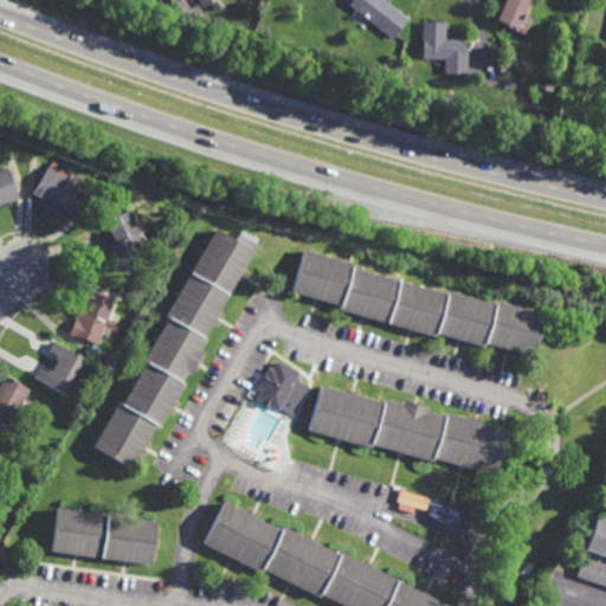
[(221,0),(225,6),(216,11),(211,2),(202,8),(198,0),(221,0)]
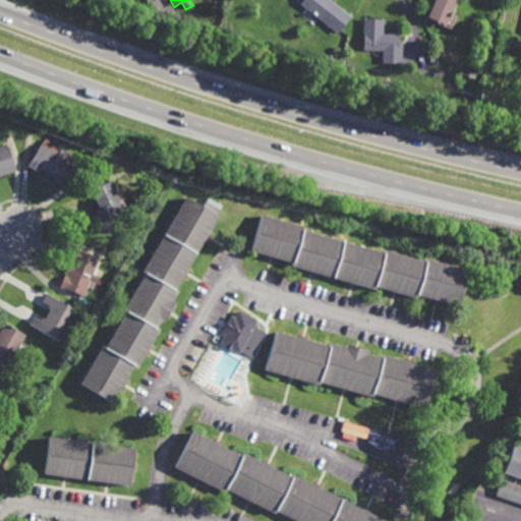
[(329,0),(349,16),(337,33),(320,19),(319,20),(298,5),(301,0),(329,0)]
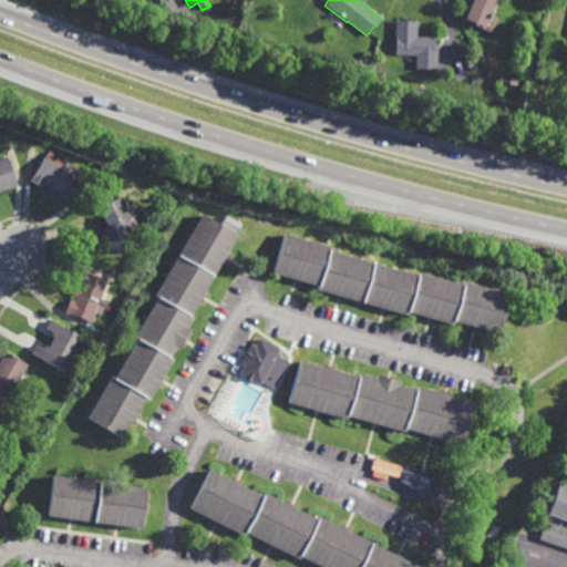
[(494,0),(487,13),(496,17),(491,31),(462,18),(470,0),(494,0)]
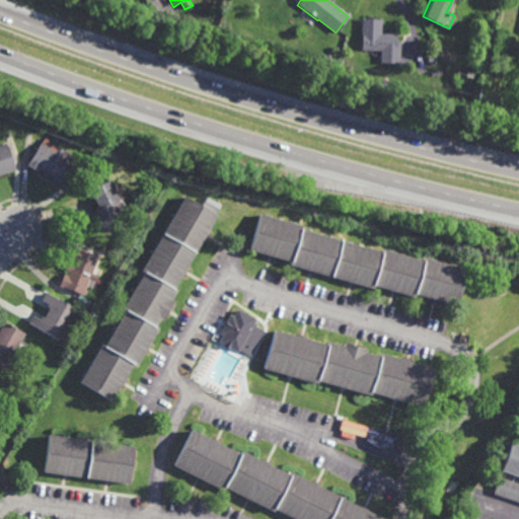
[(398,62),(379,61),(379,49),(360,48),(361,16),(381,17),(381,31),(396,32),(395,40),(399,40),(398,62)]
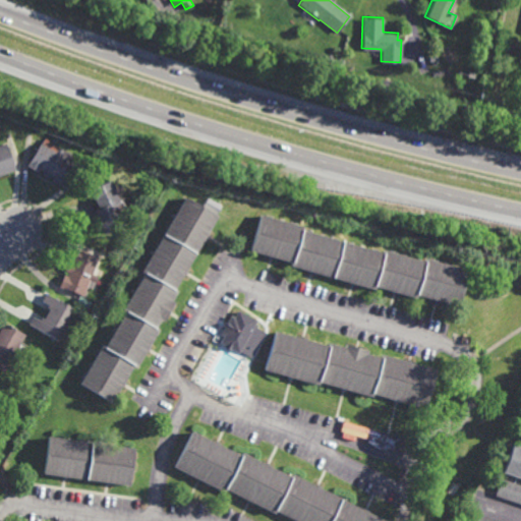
[(214,37),(204,33),(206,27),(216,32),(214,37)]
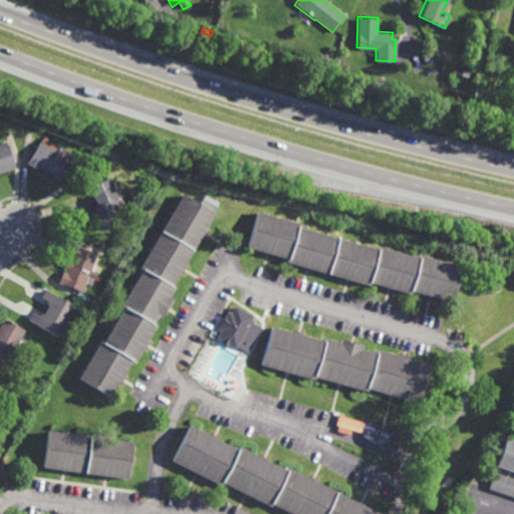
[(423,61),(423,52),(431,51),(431,61),(423,61)]
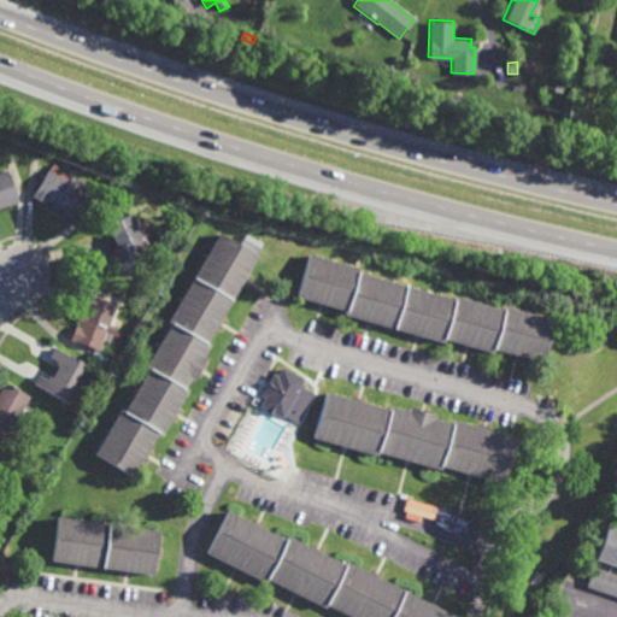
[(93,186),(75,215),(77,216),(75,219),(62,211),(63,209),(58,205),(56,209),(48,204),(51,200),(47,198),(45,201),(30,193),(47,166),(50,168),(53,160),(93,186)]
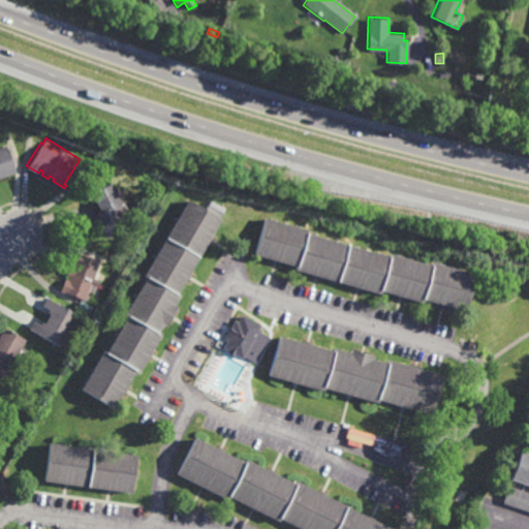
[(0,175),(0,145),(5,143),(14,169),(0,175)]
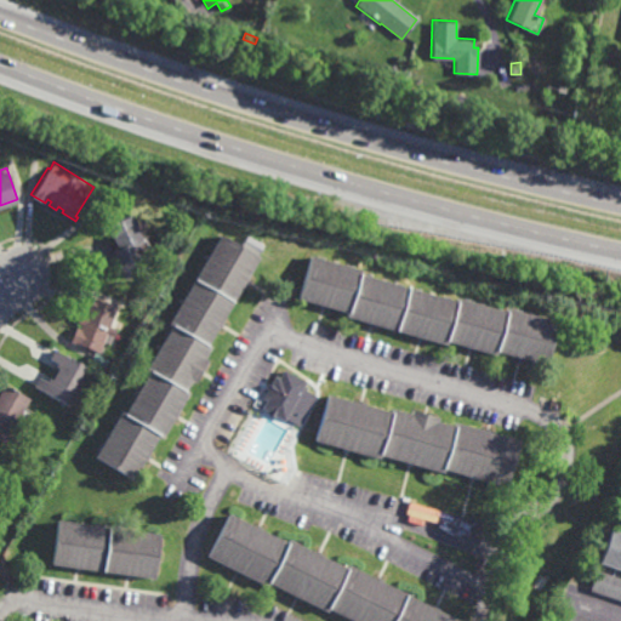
[(124,275),(112,249),(118,246),(107,222),(130,211),(143,240),(137,243),(148,265),(124,275)]
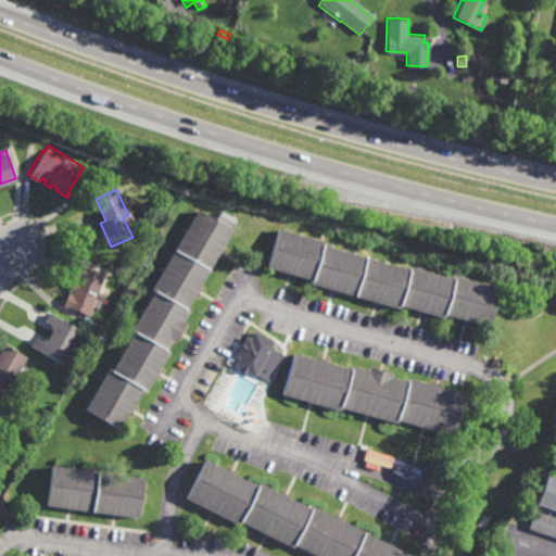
[(184,307),(188,310),(180,323),(184,324),(173,342),(169,340),(164,349),(167,351),(144,390),(142,389),(119,429),(85,409),(109,368),(111,369),(134,331),(130,329),(152,291),(150,289),(197,207),(230,228),(184,307)]
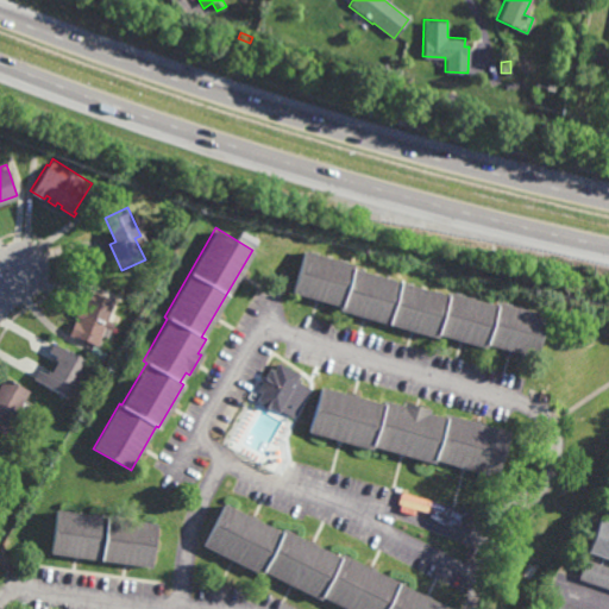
[(446,295),(447,290),(494,305),(495,301),(546,316),(534,358),(485,344),(484,349),(435,334),(435,338),(338,309),(339,306),(292,293),(303,250),(352,264),(352,267),(446,295)]
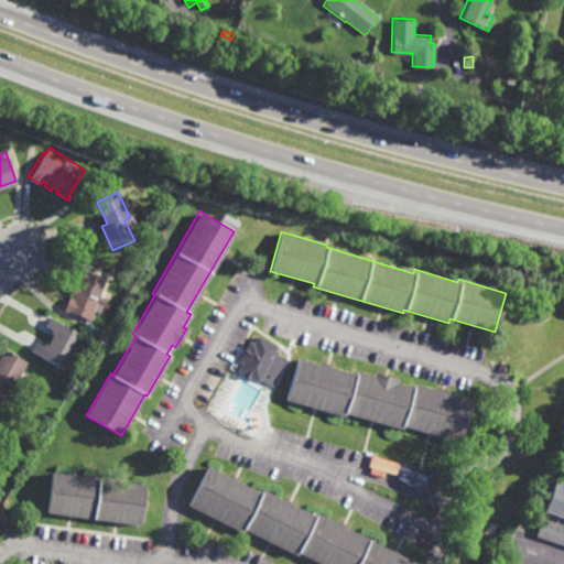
[(89,318),(64,308),(73,284),(77,285),(78,281),(75,280),(80,267),(106,278),(89,318)]
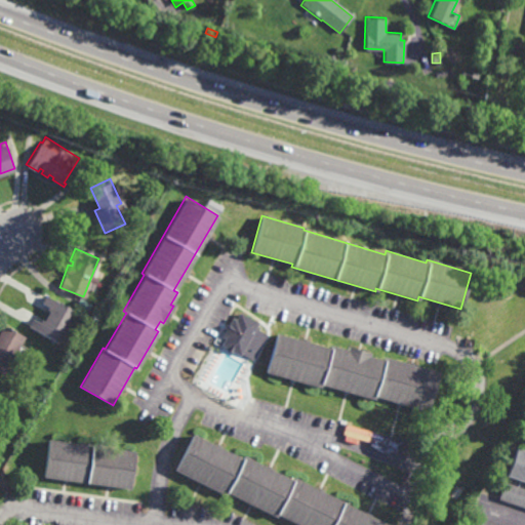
[(74,321),(65,336),(62,334),(56,341),(29,325),(32,319),(38,322),(40,319),(43,321),(49,310),(46,308),(47,306),(41,301),(45,294),(75,312),(71,319),(74,321)]
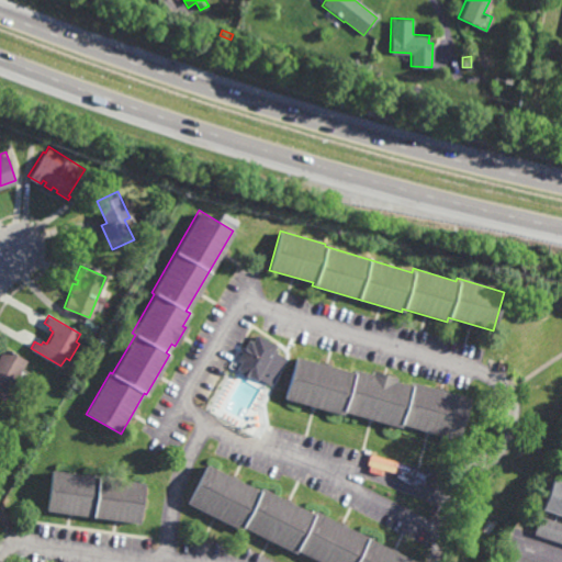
[(94,333),(81,325),(85,318),(98,325),(94,333)]
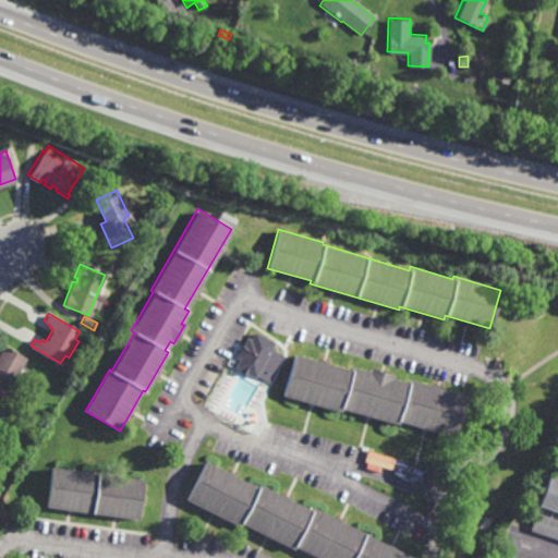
[(255,377),(235,366),(239,360),(235,358),(251,329),(274,342),(255,377)]
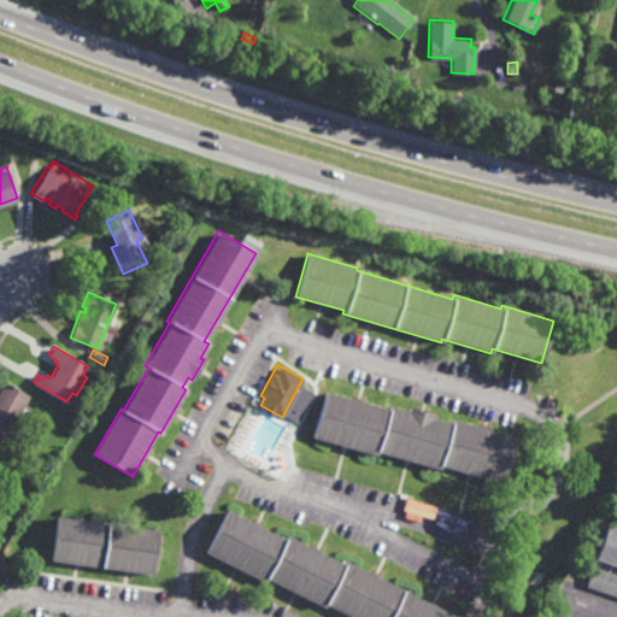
[(3,440),(0,438),(0,385),(3,381),(28,395),(3,440)]
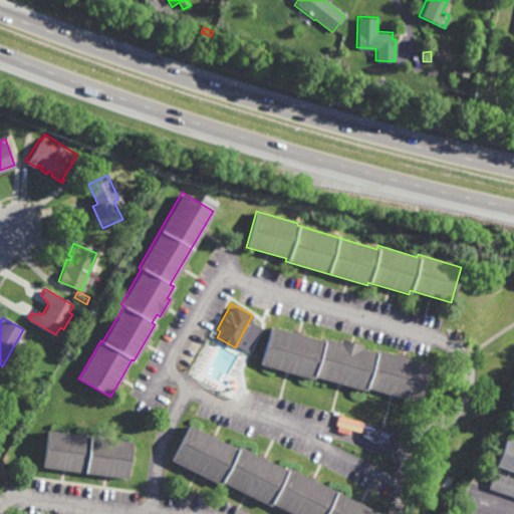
[(323,341),(324,338),(339,342),(340,338),(362,345),(361,348),(374,351),(375,348),(428,364),(417,402),(367,387),(365,391),(314,375),(313,379),(260,363),(271,325),(323,341)]
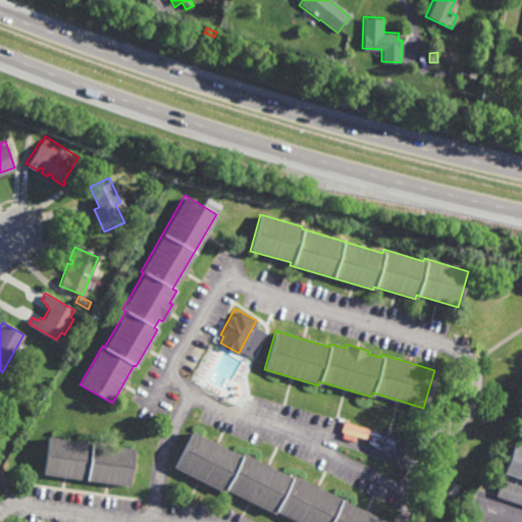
[(369,429),(344,422),(340,437),(365,445),(369,429)]
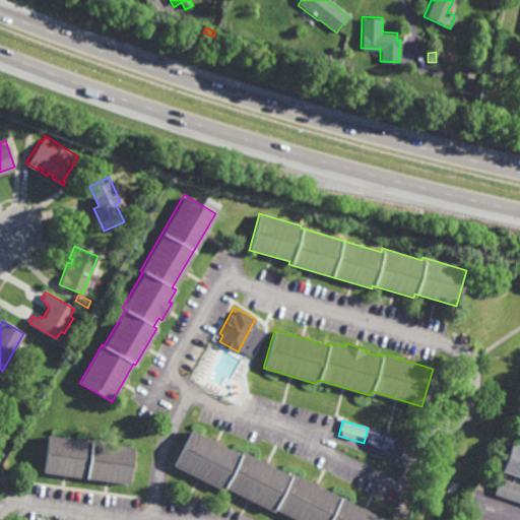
[(390,519),(391,518),(189,431),(174,468),(293,519),(390,519)]
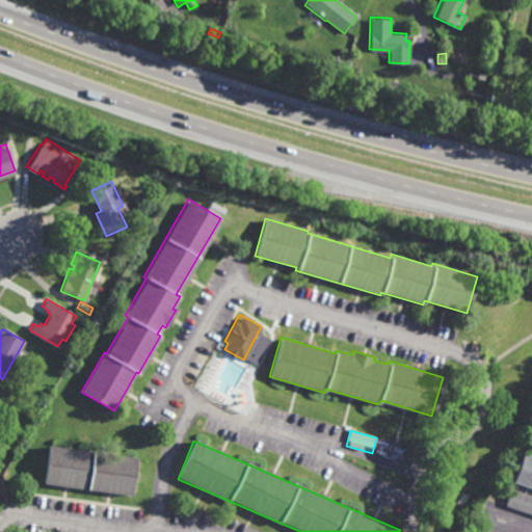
[(132,495),(44,483),(49,446),(137,457),(132,495)]
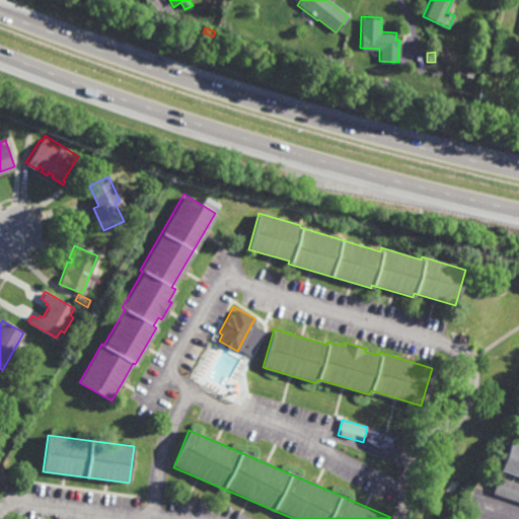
[(518,448),(518,477),(497,470),(507,444),(518,448)]
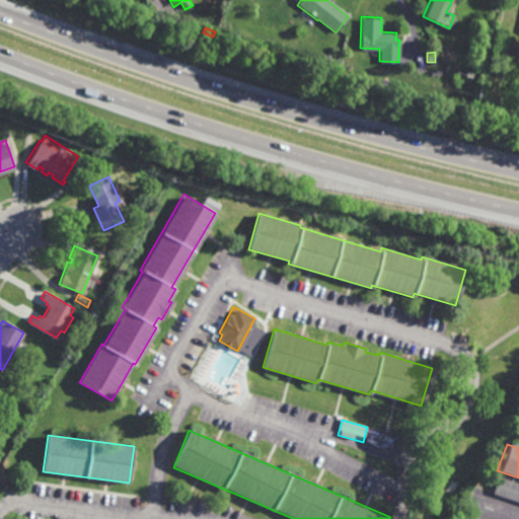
[(518,502),(492,493),(498,476),(518,484),(518,502)]
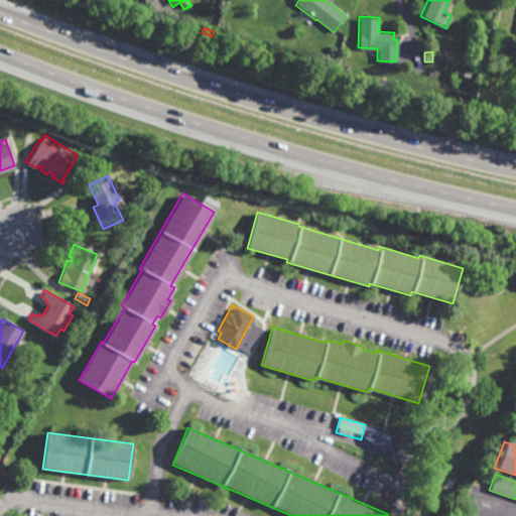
[(468,515),(472,507),(496,515),(468,515)]
